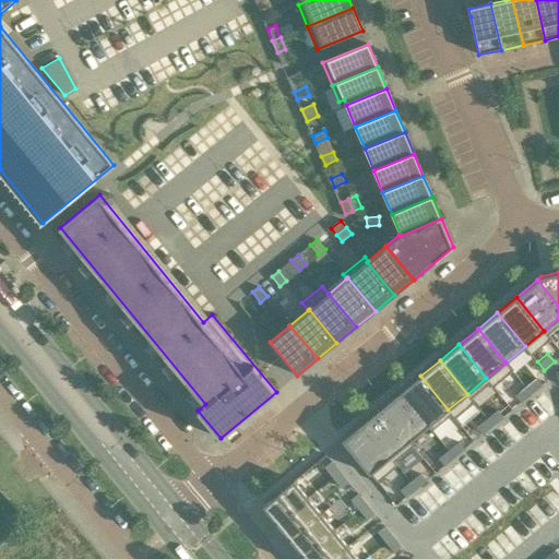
[(420,376),(401,392),(429,426),(448,409),(420,376)]
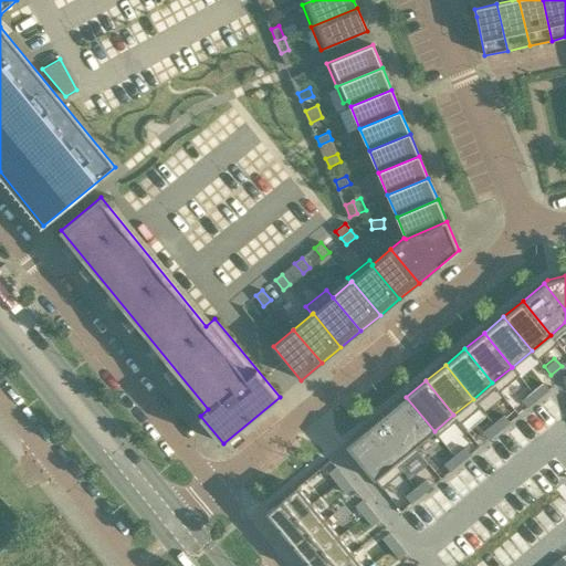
[(541,381),(531,390),(538,398),(548,390),(541,381)]
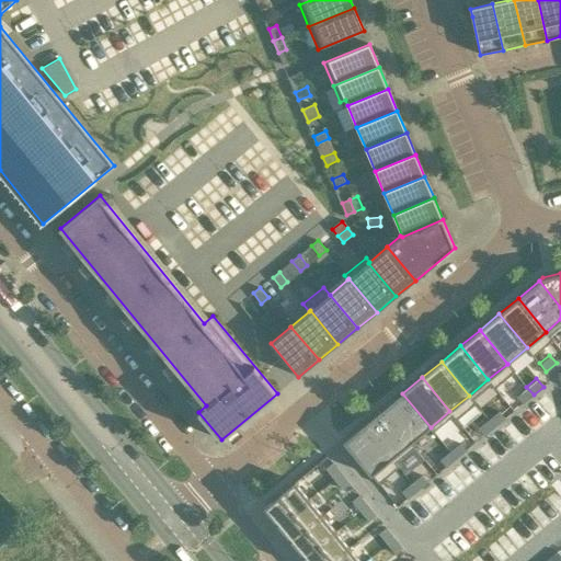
[(526,387),(516,395),(524,403),(534,395),(526,387)]
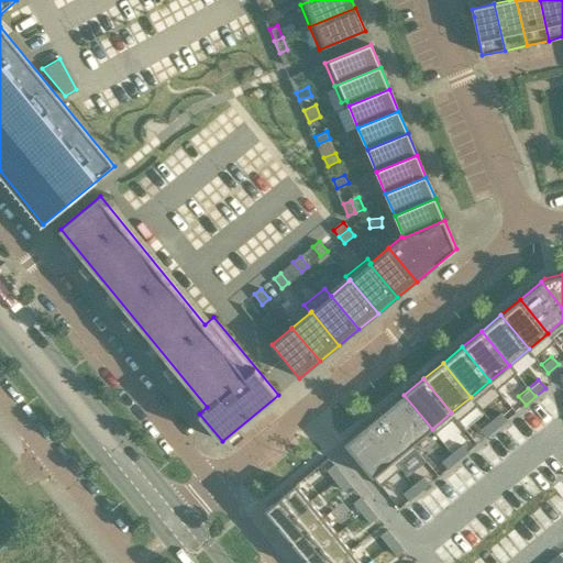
[(404,395),(385,410),(412,444),(432,429),(404,395)]
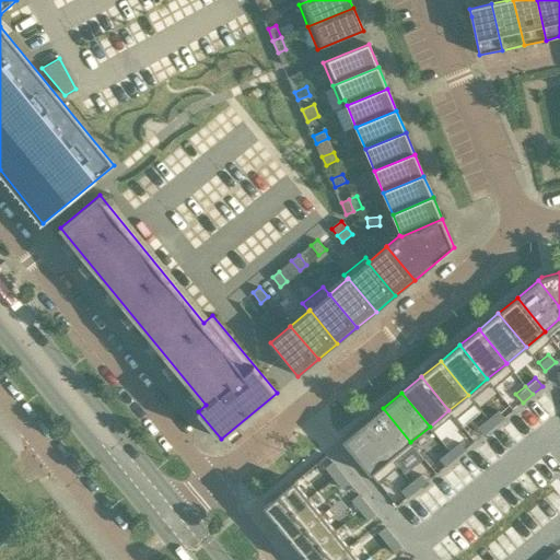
[(383,408),(363,424),(391,458),(410,442),(383,408)]
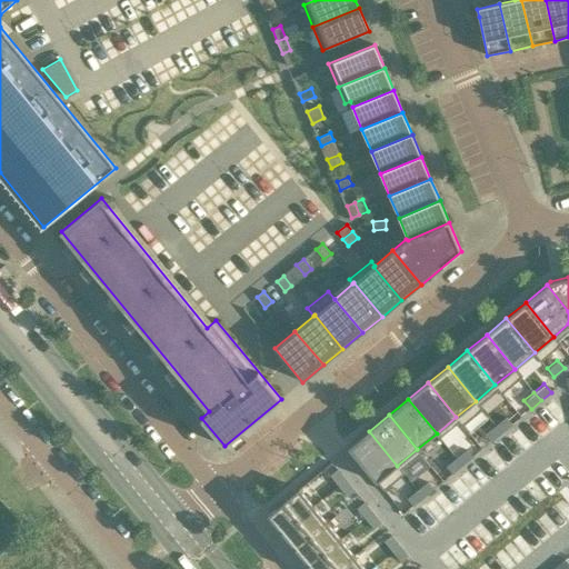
[(505,416),(495,425),(501,432),(512,425),(505,416)]
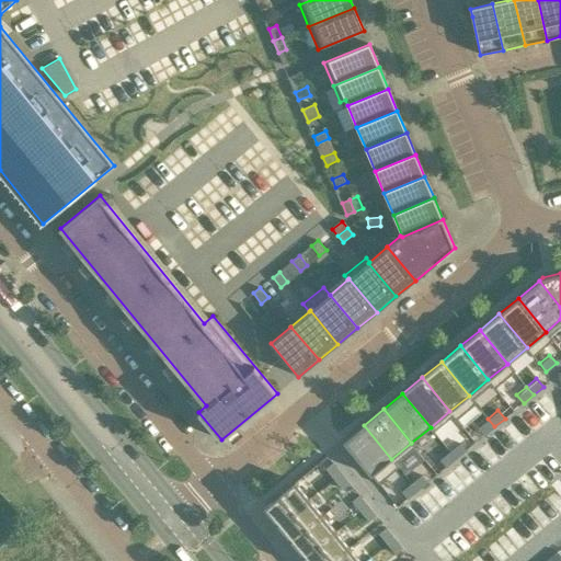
[(488,419),(478,426),(484,435),(494,426),(488,419)]
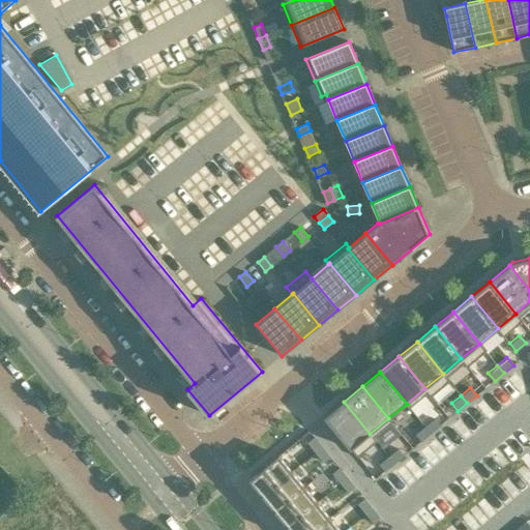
[(344,402),(324,417),(351,449),(370,434),(344,402)]
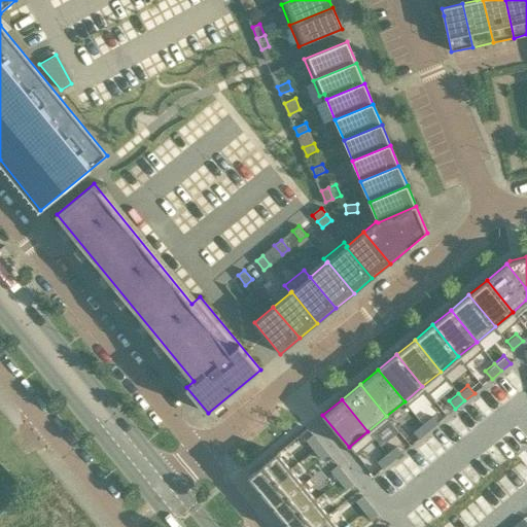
[(431,415),(422,423),(428,430),(437,423),(431,415)]
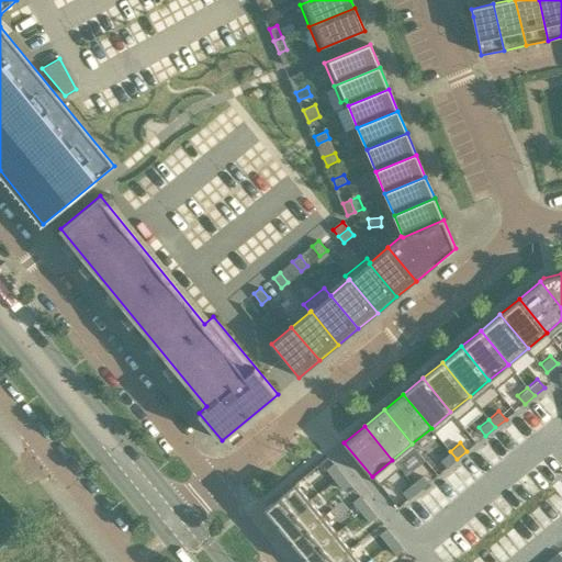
[(450,451),(440,459),(447,468),(457,459),(450,451)]
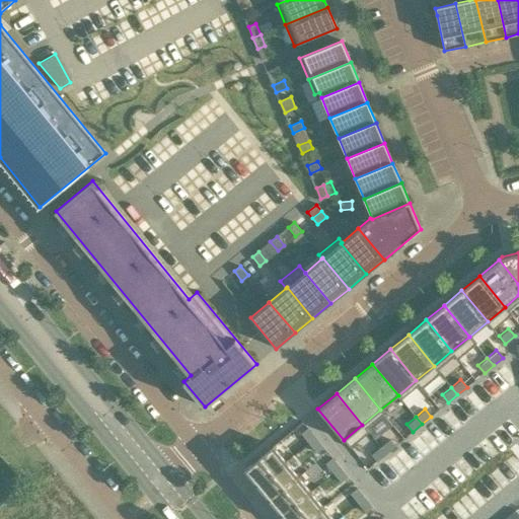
[(307,427),(299,433),(307,443),(314,436),(307,427)]
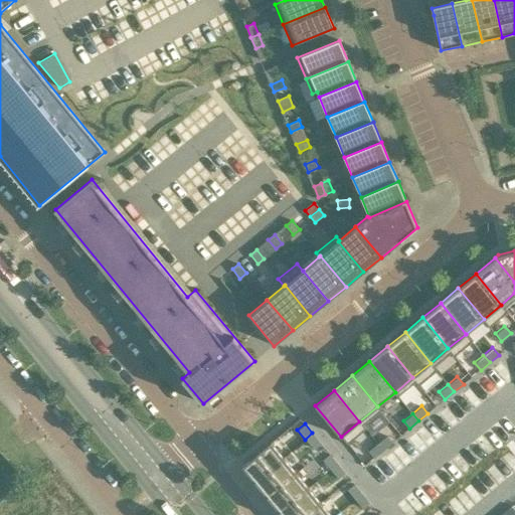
[(312,433),(305,440),(312,449),(320,442),(312,433)]
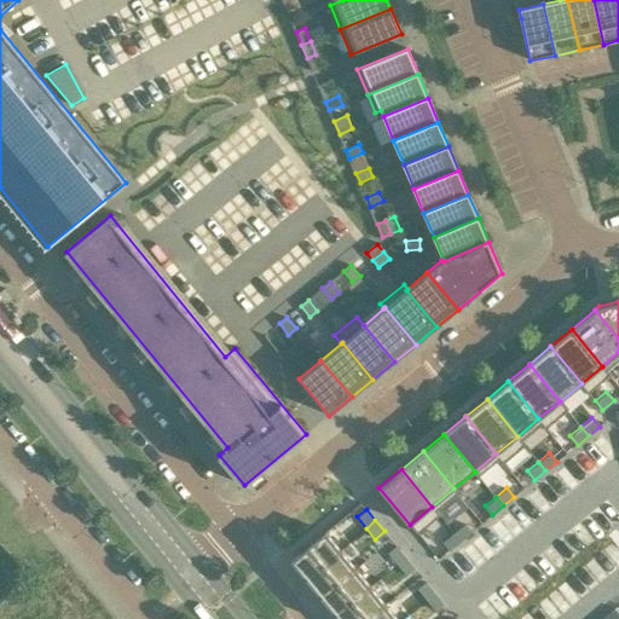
[(464,522),(453,532),(461,541),(472,532),(464,522)]
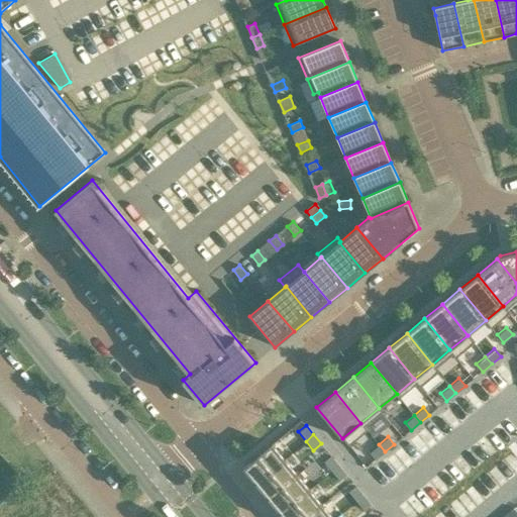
[(379,444),(369,451),(376,459),(385,451),(379,444)]
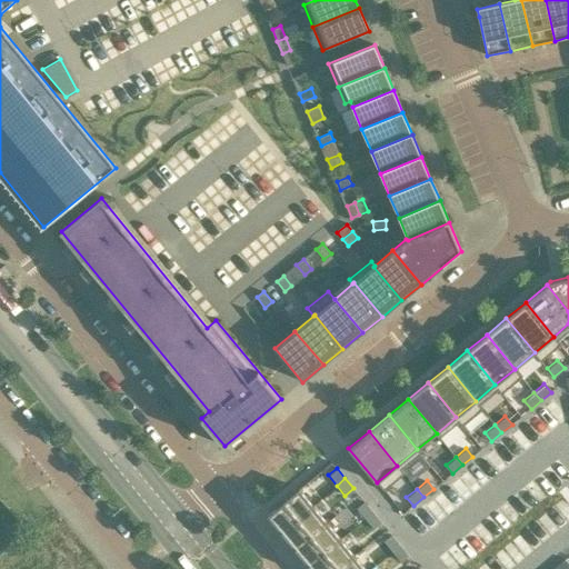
[(297,490),(266,516),(279,532),(310,507),(297,490)]
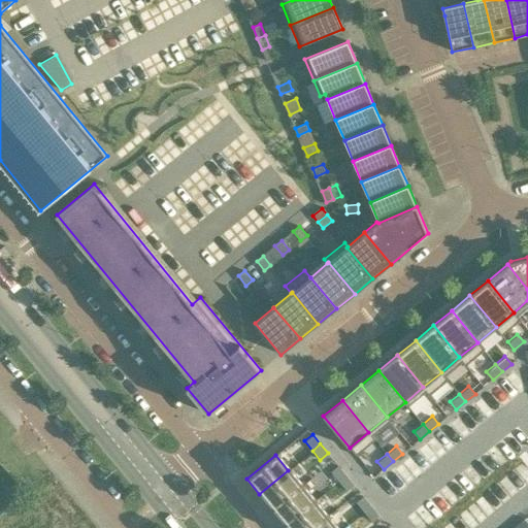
[(337,465),(329,471),(337,481),(345,474),(337,465)]
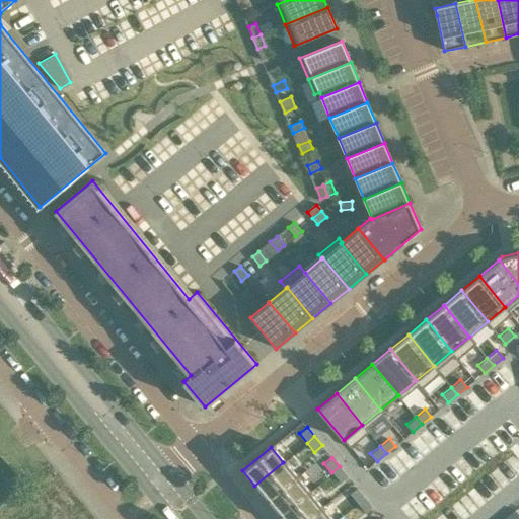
[(283,462),(254,486),(267,501),(295,477),(283,462)]
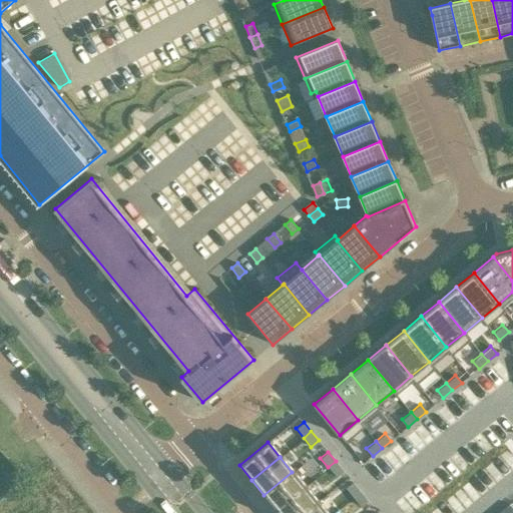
[(336,461),(328,467),(335,476),(343,470),(336,461)]
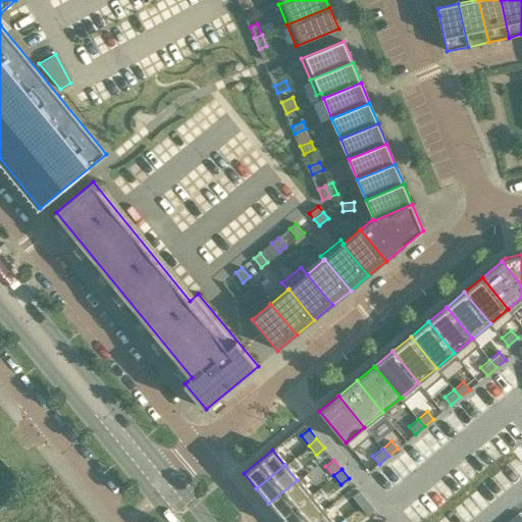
[(297,480),(268,504),(280,519),(309,496),(297,480)]
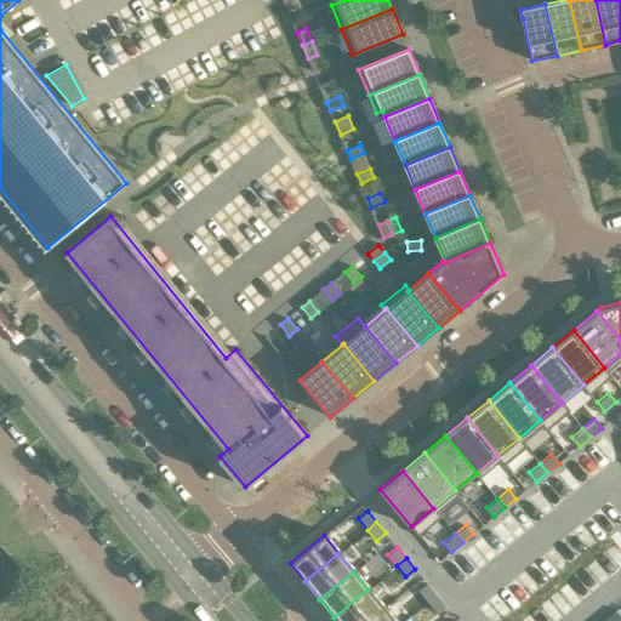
[(426,584),(417,591),(426,602),(436,594),(426,584)]
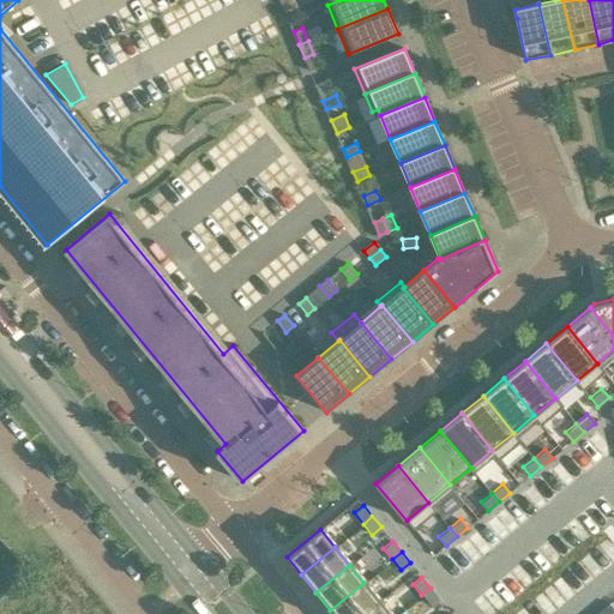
[(363,583),(330,611),(332,613),(361,613),(378,601),(363,583)]
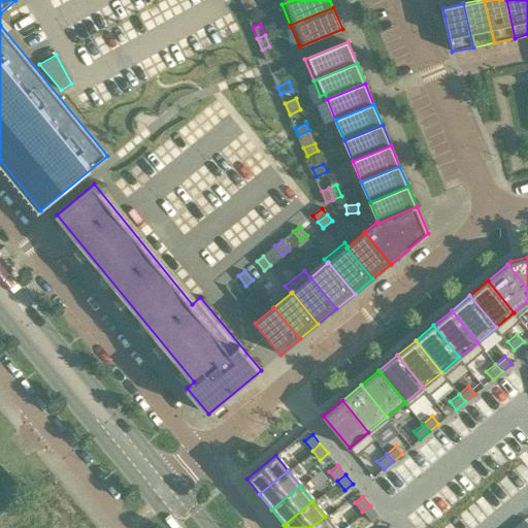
[(370,505),(362,512),(370,521),(377,515),(370,505)]
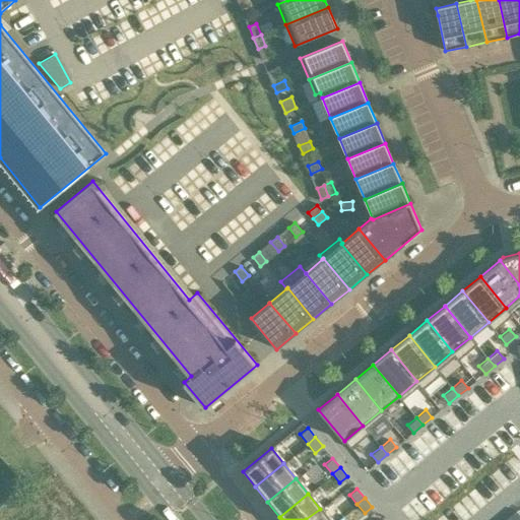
[(329,519),(320,509),(306,519),(329,519)]
